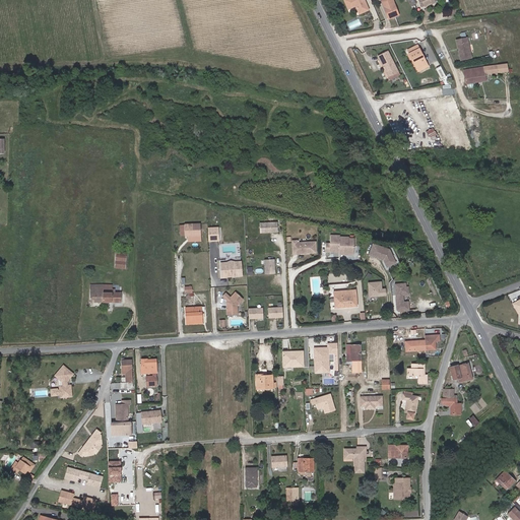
[(369,10),(364,0),(344,0),(348,9),(355,5),(360,13),(369,10)]
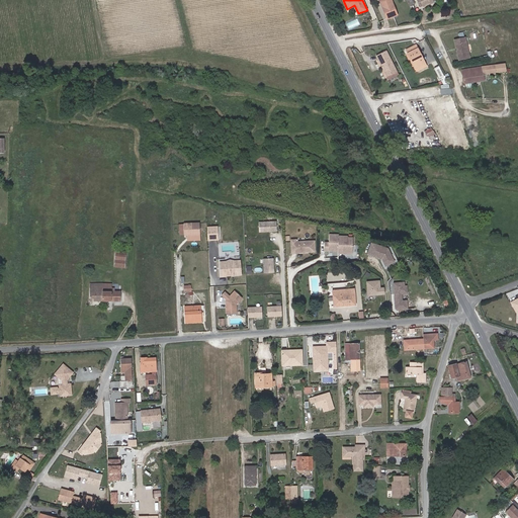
[(397,15),(391,0),(381,0),(381,1),(380,2),(387,19),(397,15)]
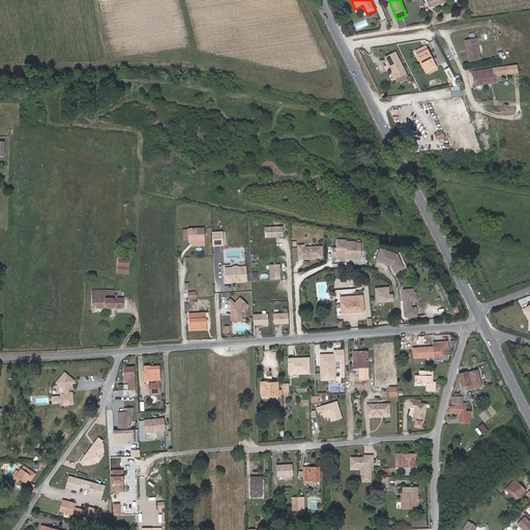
[(480,60),(478,39),(467,40),(469,61),(480,60)]
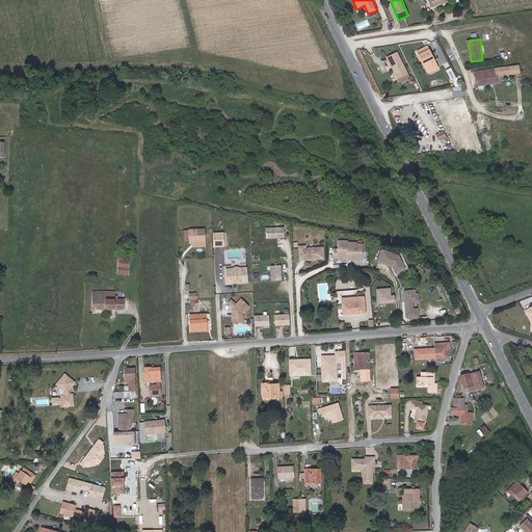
[(436,64),(427,46),(417,51),(426,70),(436,64)]
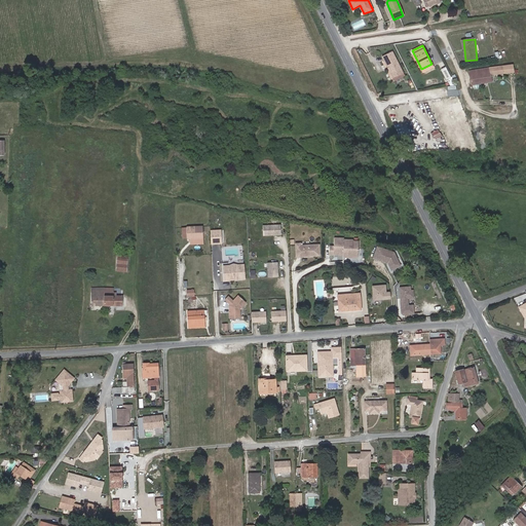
[(403,72),(392,51),(382,57),(387,67),(392,78),(403,72)]
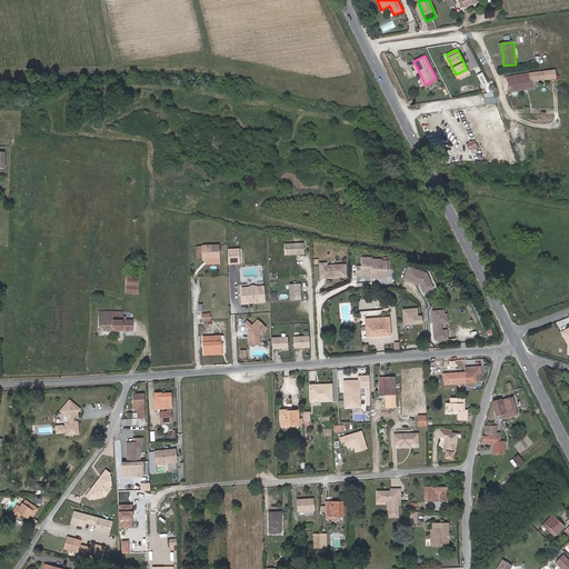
[(458,78),(468,72),(467,69),(456,75),(458,78)]
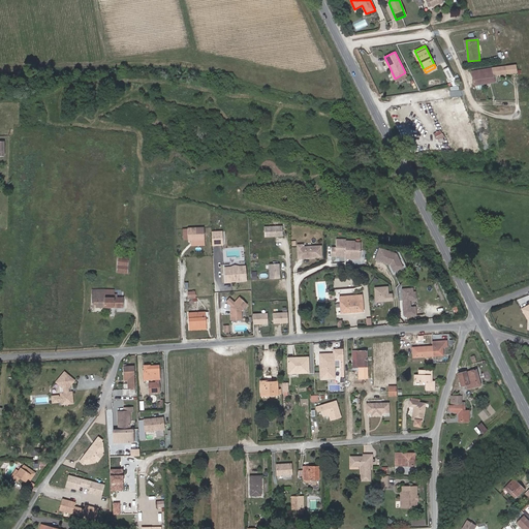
[(493,75),(506,73),(517,72),(516,65),(505,66),(492,68),(471,71),(474,85),(494,82),(493,75)]
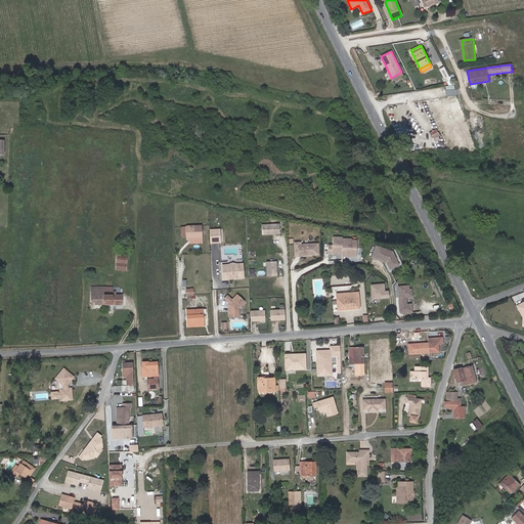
[(444,79),(449,76),(444,67),(439,69),(444,79)]
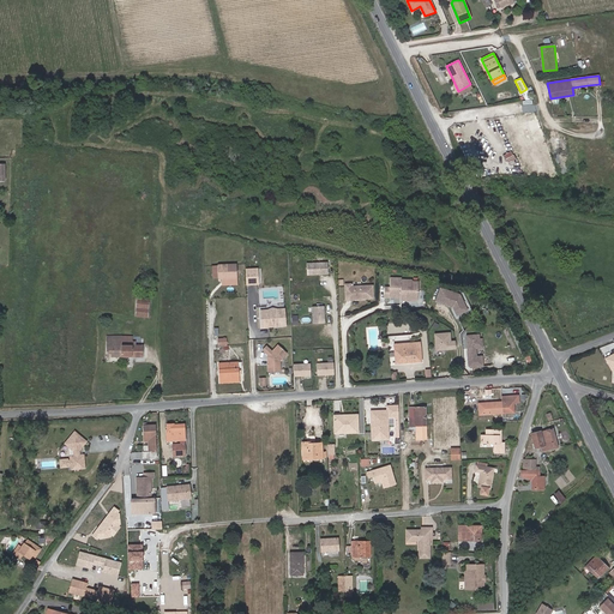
[(461,95),(473,89),(470,84),(458,91),(461,95)]
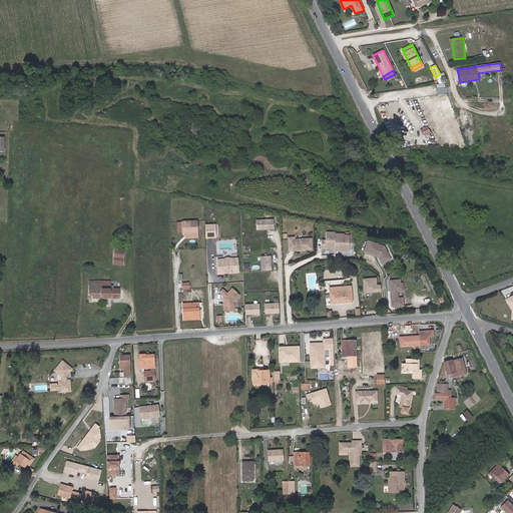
[(445,83),(441,75),(436,77),(437,79),(439,83),(445,83)]
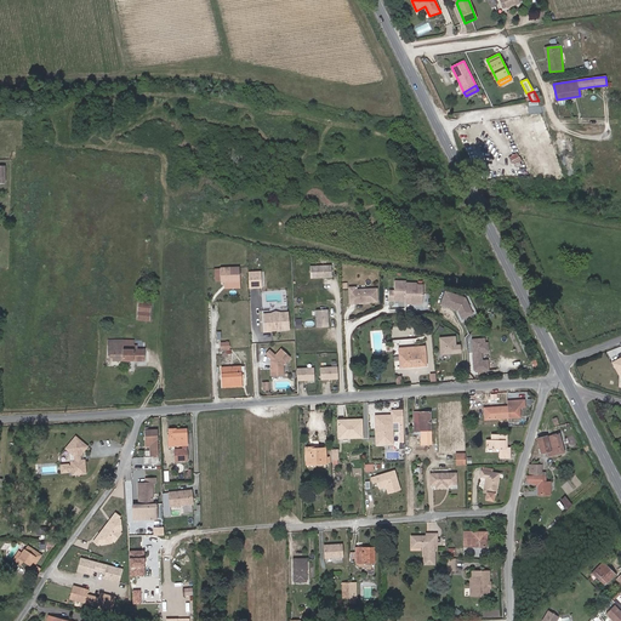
[(546,120),(536,123),(540,137),(550,135),(546,120)]
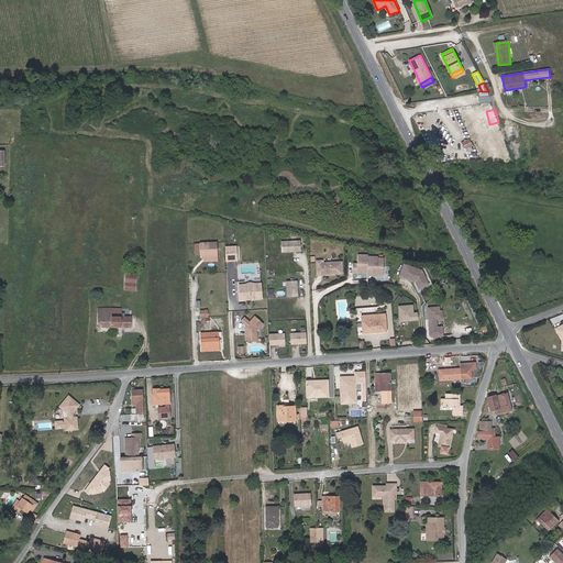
[(470,139),(462,142),(465,148),(473,145),(470,139)]
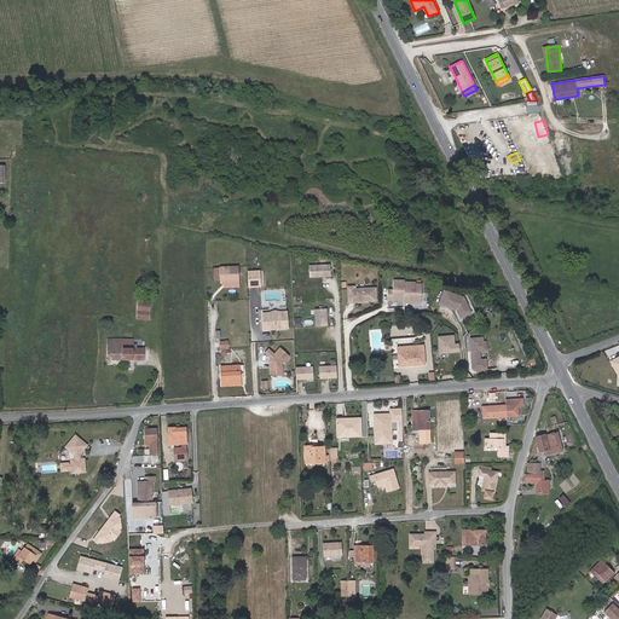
[(330,264),(308,265),(310,276),(330,275),(330,264)]
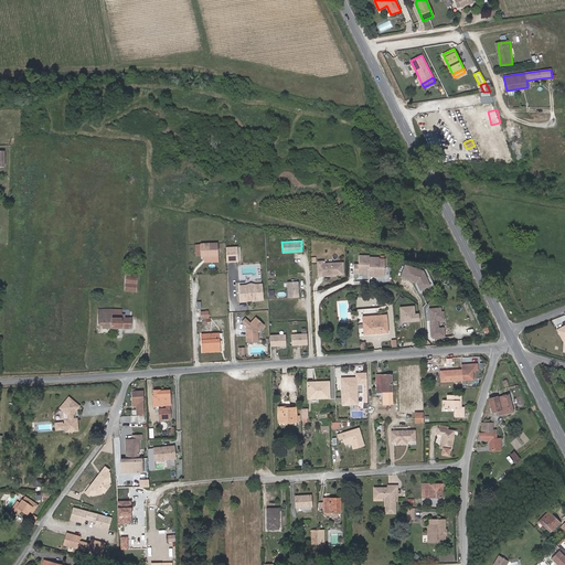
[(219,256),(217,243),(195,244),(196,256),(201,256),(201,257),(204,256),(219,256)]
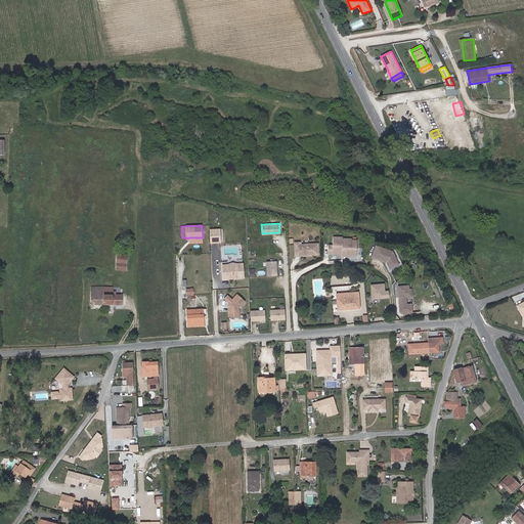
[(209,229),(210,243),(220,242),(219,229),(209,229)]
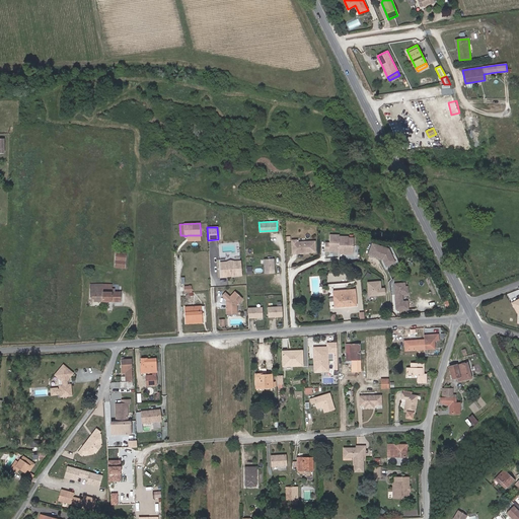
[(329,242),(329,250),(339,251),(340,245),(344,245),(343,252),(354,253),(354,238),(349,237),(349,236),(340,236),(340,234),(330,234),(329,242)]
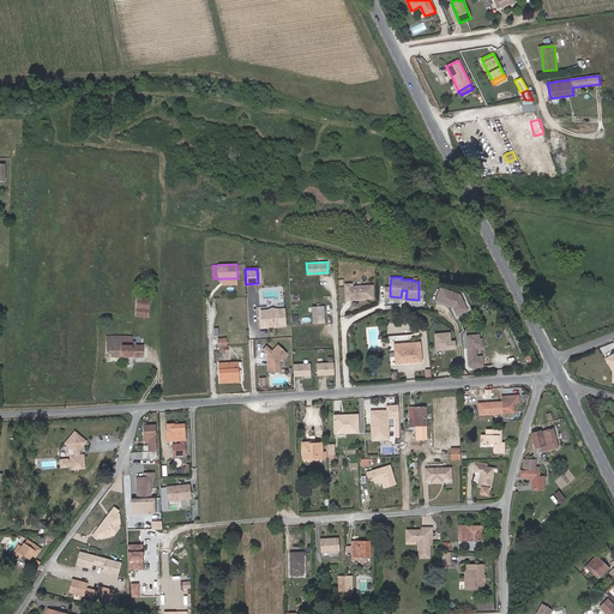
[(350,283),(345,283),(347,299),(373,298),(373,286),(351,286),(350,283)]
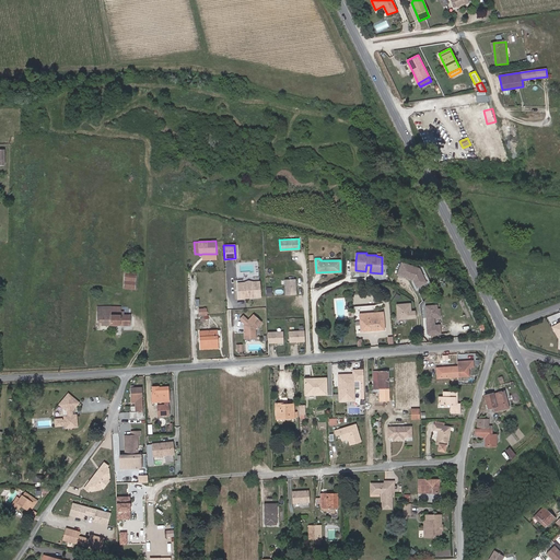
[(417,267),(403,261),(398,273),(412,279),(413,278),(416,279),(415,281),(417,287),(426,282),(420,268),(417,267)]
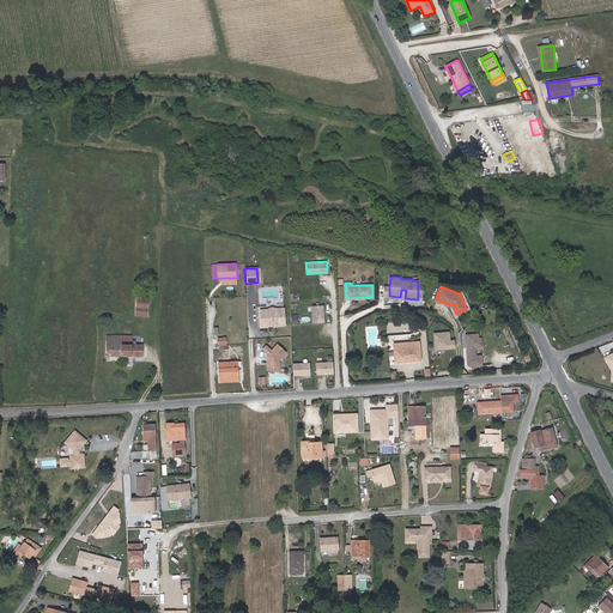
[(453,304),(451,305),(451,307),(456,319),(472,311),(463,290),(457,289),(456,292),(460,293),(466,309),(456,314),(454,308),(455,305),(453,304)]
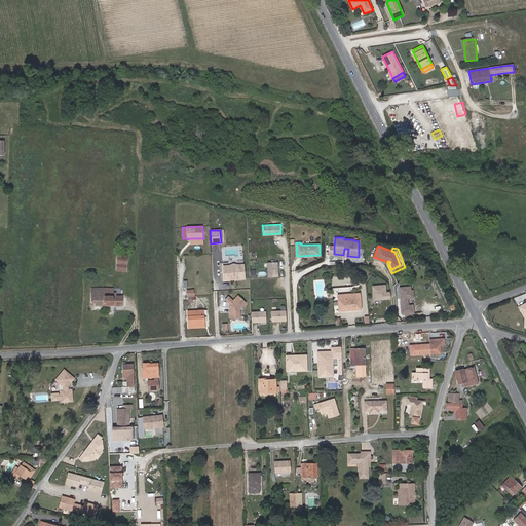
[(343,255),(343,257),(358,258),(359,257),(347,256),(348,249),(344,249),(343,255)]
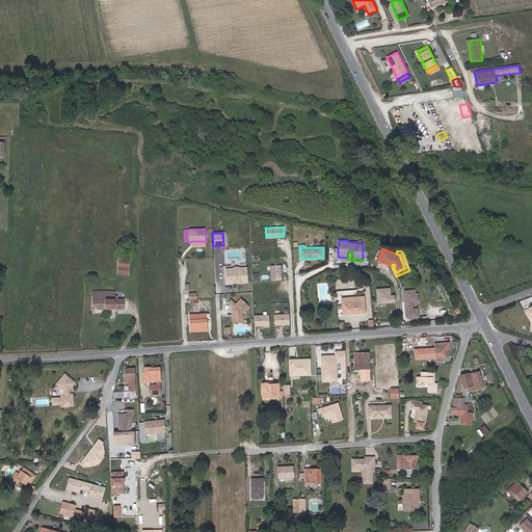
[(281,264),(270,265),(271,280),(281,280),(281,264)]
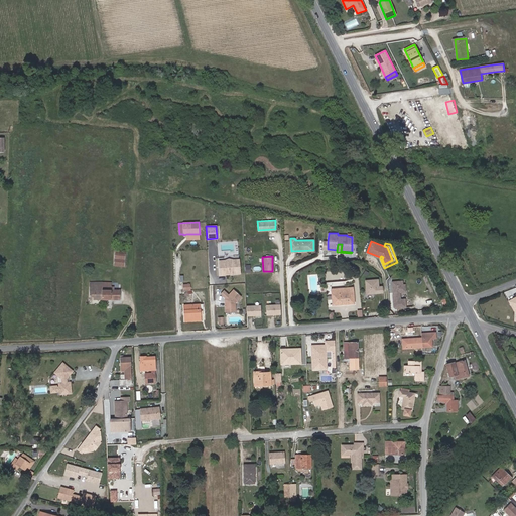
[(240,273),(239,260),(234,260),(234,262),(225,263),(225,261),(219,261),(220,275),(240,273)]
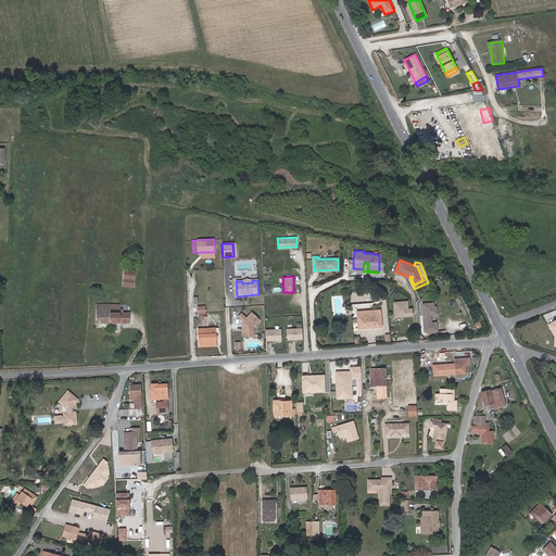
[(407,301),(393,302),(395,317),(413,316),(413,308),(408,310),(407,301)]
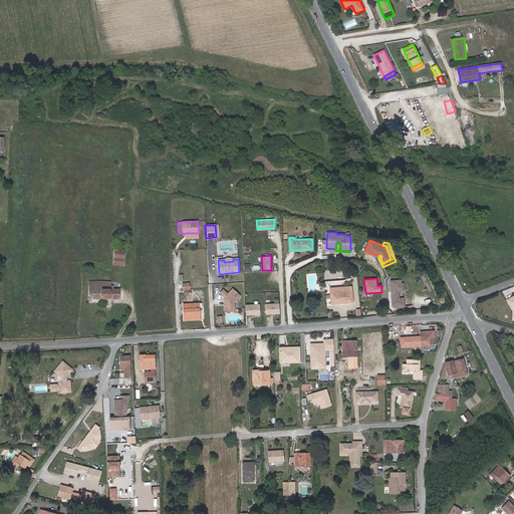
[(393,306),(395,307),(404,306),(404,298),(399,299),(399,291),(404,291),(404,284),(402,284),(401,280),(391,281),(392,290),(393,292),(395,291),(395,293),(392,294),(393,306)]
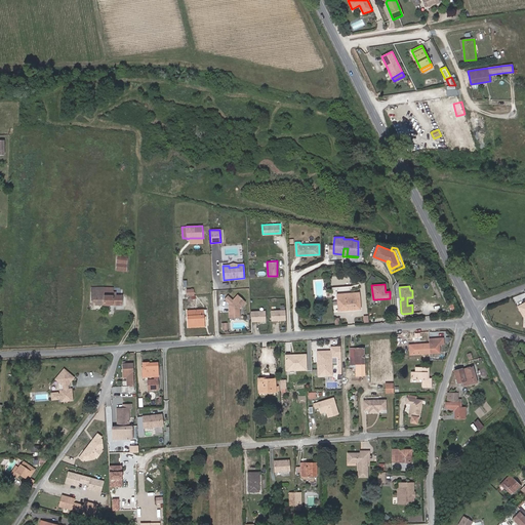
[(115,295),(115,292),(113,292),(113,287),(91,287),(91,305),(104,306),(104,305),(122,305),(122,295),(115,295)]
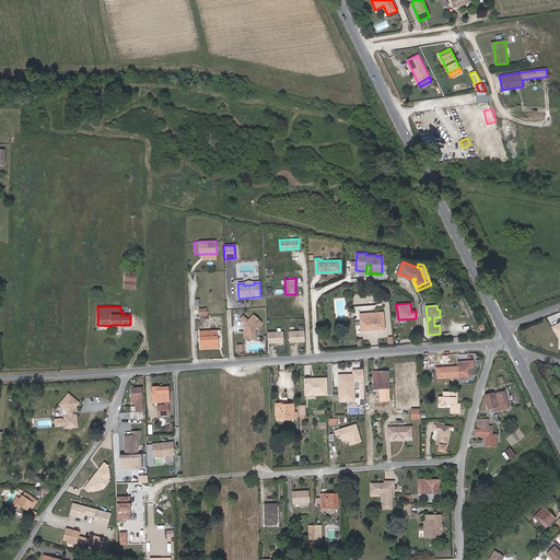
[(384,330),(383,312),(360,314),(361,331),(384,330)]
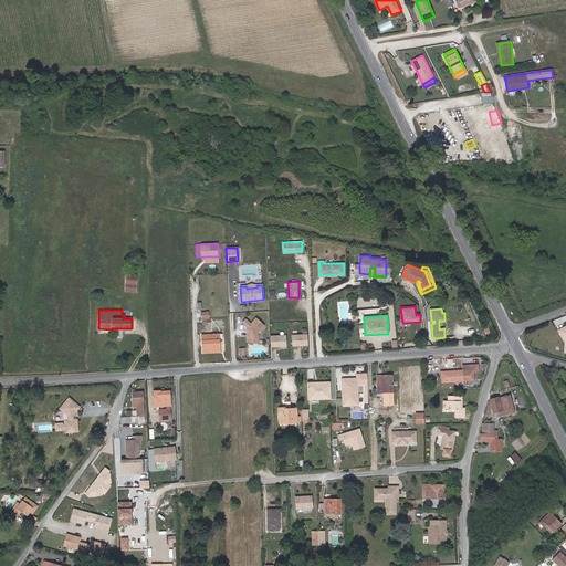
[(258,333),(264,326),(255,318),(251,324),(245,318),(242,323),(248,327),(247,328),(248,343),(259,342),(258,333)]
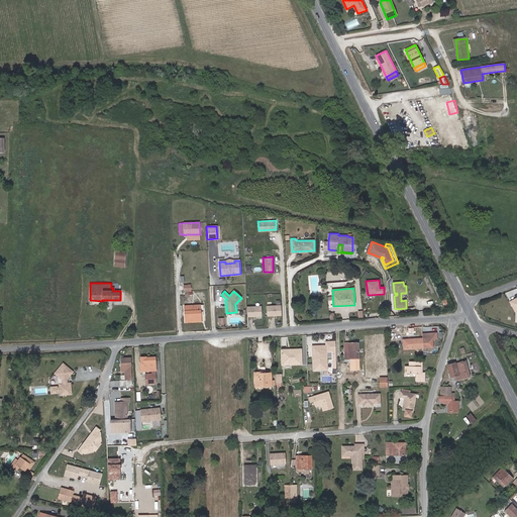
[(201,321),(201,309),(200,305),(184,306),(185,322),(201,321)]
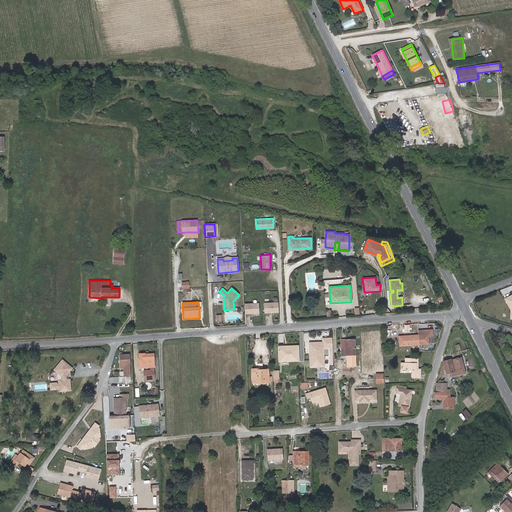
[(279,312),(278,303),(264,303),(264,313),(279,312)]
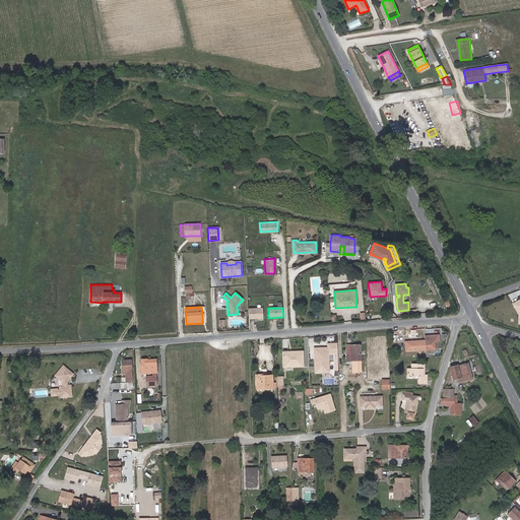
[(263,318),(263,309),(248,309),(249,319),(263,318)]
